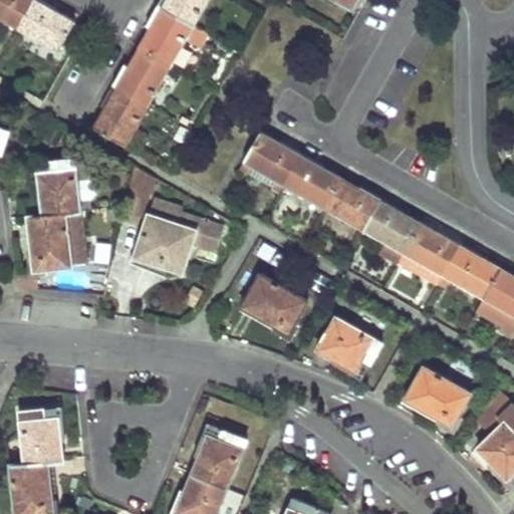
[(0,0),(0,17),(19,28),(34,1),(34,0),(0,0)]
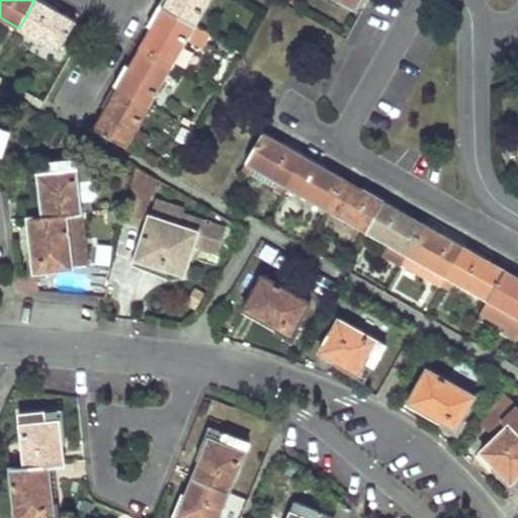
[(171,0),(166,10),(196,27),(210,0),(171,0)]
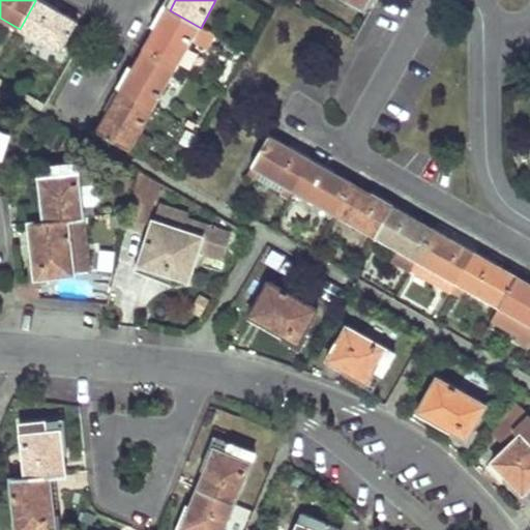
[(343,0),(361,11),(366,0),(343,0)]
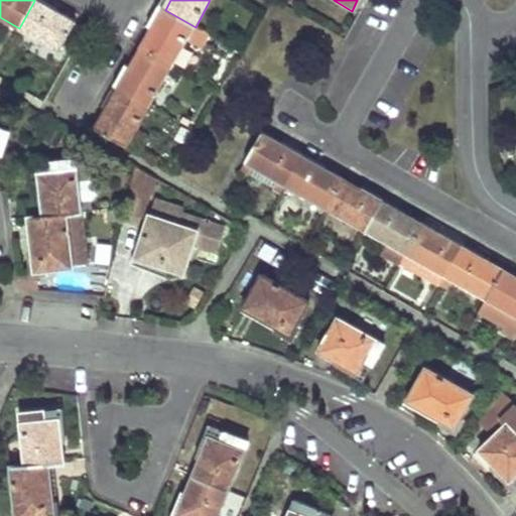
[(55,13),(34,1),(19,28),(59,51),(77,22),(56,11),(55,13)]
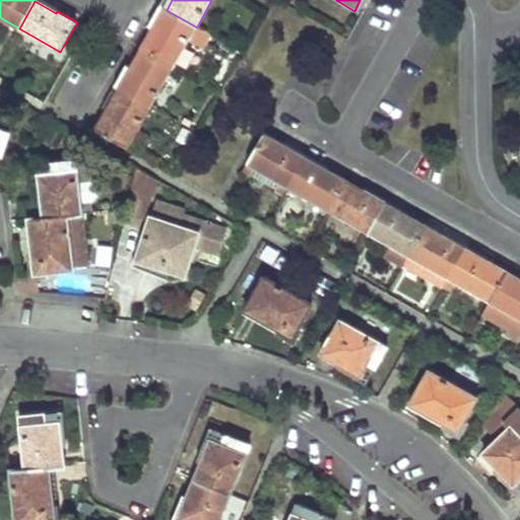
[(151,30),(141,49),(174,67),(188,42),(203,50),(211,36),(197,27),(167,10),(154,31),(151,30)]
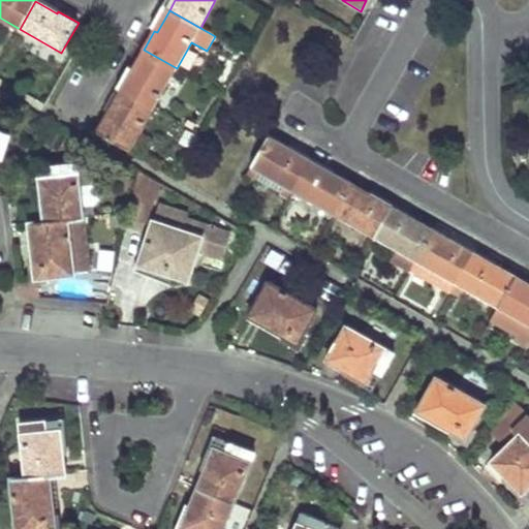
[(177,68),(144,50),(133,68),(136,69),(123,93),(153,110),(177,68)]
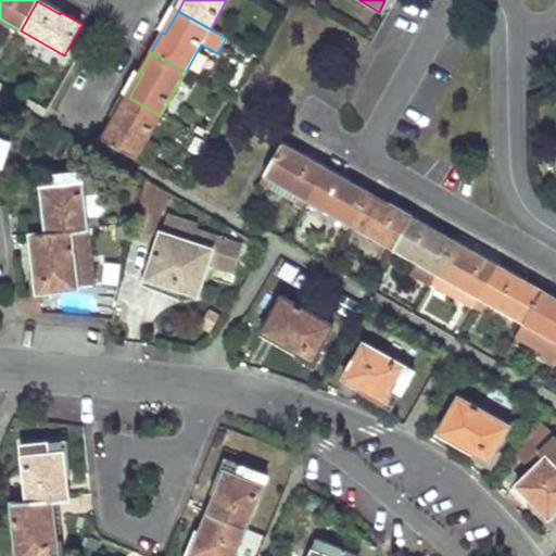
[(136,159),(161,115),(129,98),(116,121),(113,118),(101,139),(136,159)]
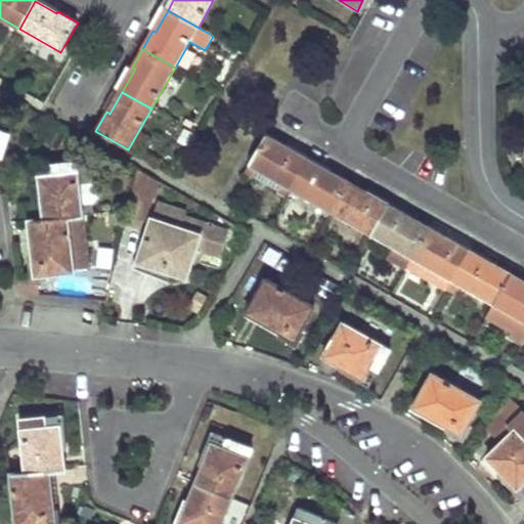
[(0,157),(0,158),(8,134),(0,131),(0,157)]
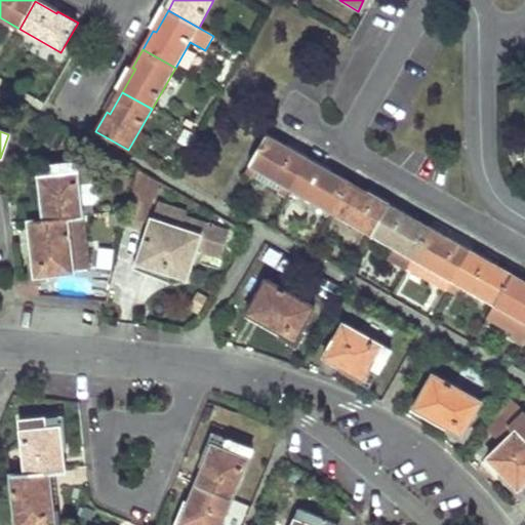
[(283,185),(291,190),(307,161),(285,150),(285,149),(286,148),(266,135),(249,166),(256,170),(283,185)]
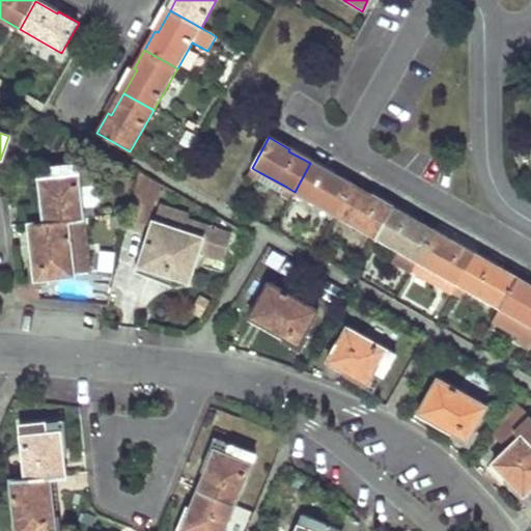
[(295,192),(335,215),(353,185),(334,174),(333,176),(330,174),(310,163),(295,192)]
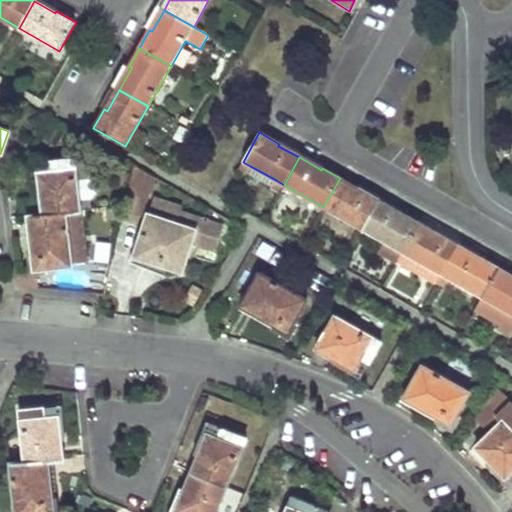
[(43,214),(66,211),(81,210),(76,159),(51,161),(52,171),(39,172),(43,214)]
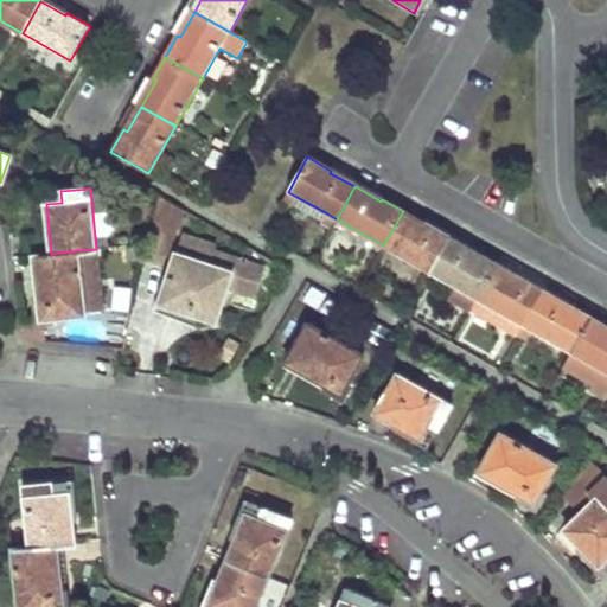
[(46,204),(62,203),(61,191),(45,193),(46,204)]
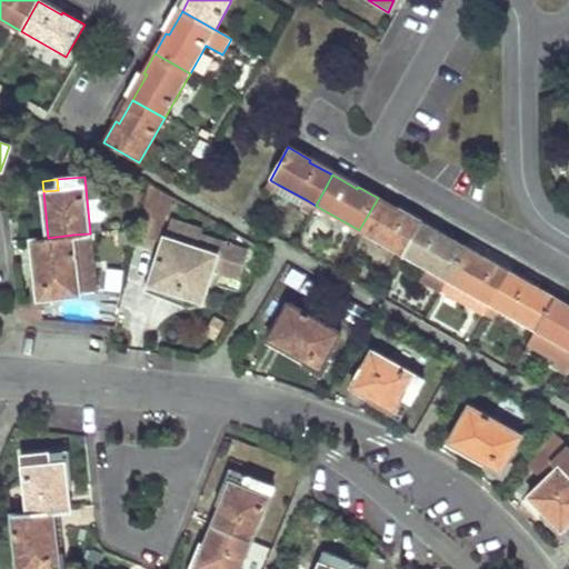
[(265,189),(273,193),(278,185),(270,180),(265,189)]
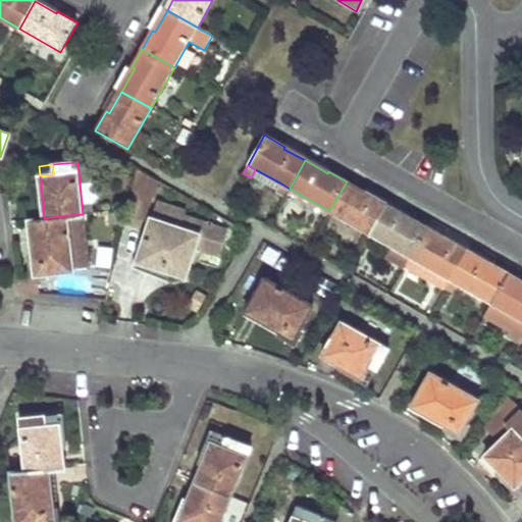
[(329,211),(370,235),(386,207),(366,195),(366,193),(347,181),(329,211)]
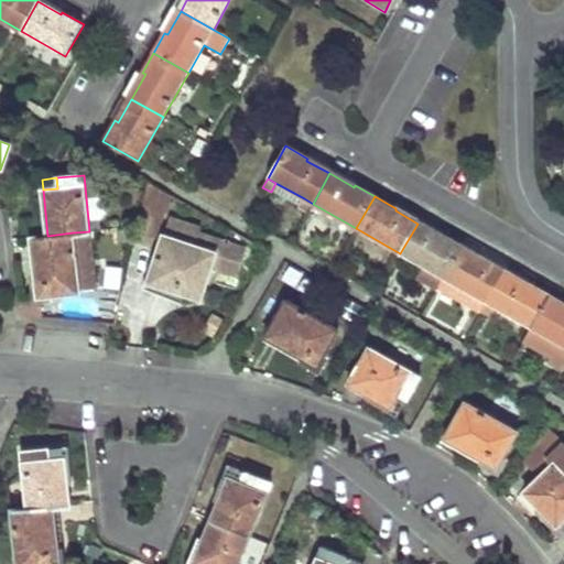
[(313,204),(304,198),(299,206),(307,212),(313,204)]
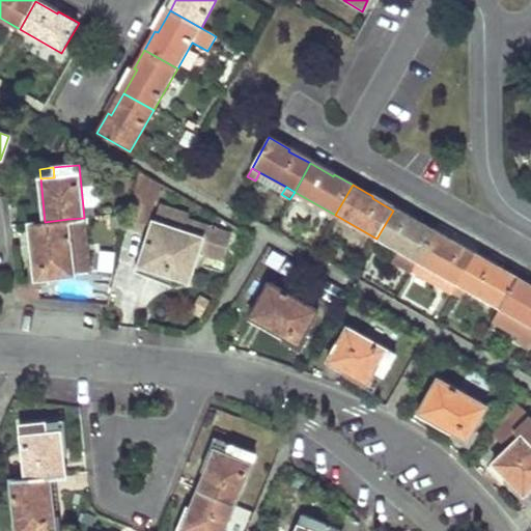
[(402,253),(418,262),(436,232),(416,222),(416,223),(413,221),(393,211),(376,239),(402,253)]
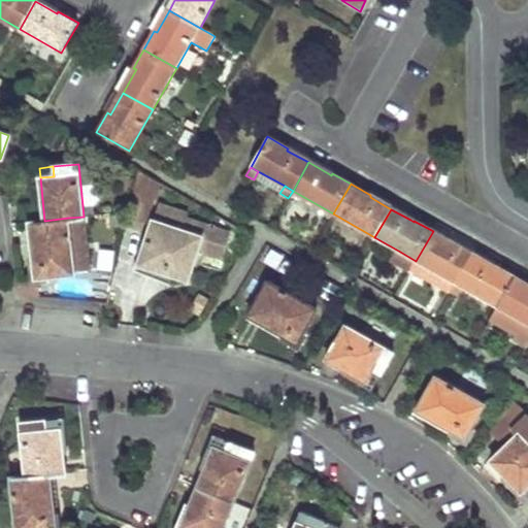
[(84,217),(68,218),(74,272),(90,270),(84,217)]
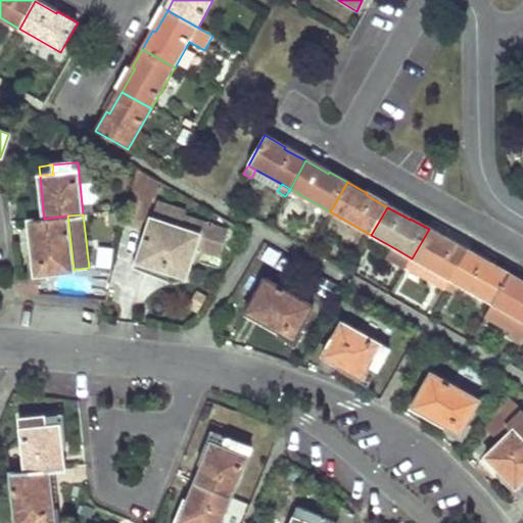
[(74,270),(67,216),(44,219),(31,220),(35,266),(46,264),(46,273),(74,270)]
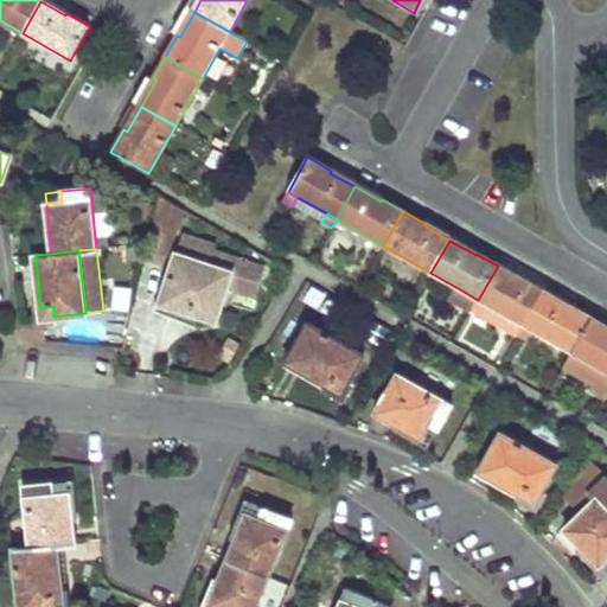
[(196,313),(206,315),(217,319),(228,285),(206,278),(210,264),(174,253),(157,308),(177,315),(180,307),(196,313)]
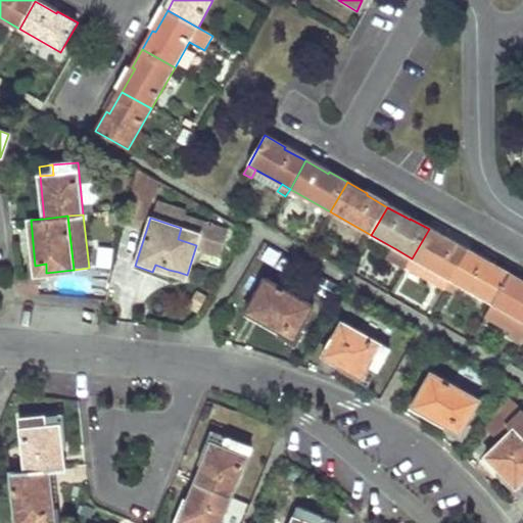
[(200,234),(181,228),(178,239),(196,245),(200,234)]
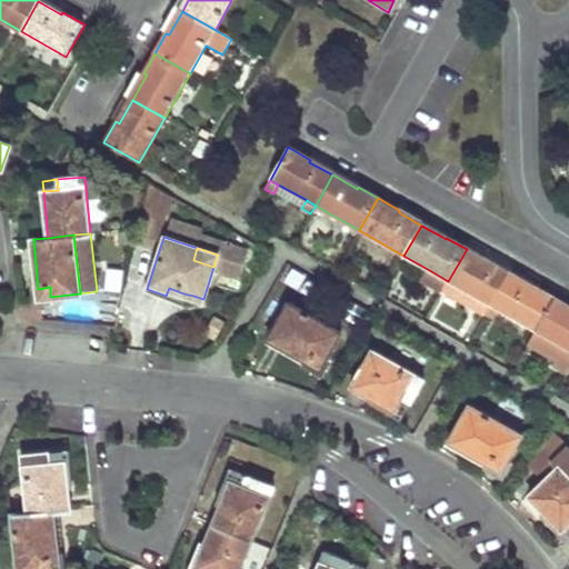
[(448,281),(492,307),(510,276),(487,263),(485,261),(486,259),(467,249),(448,281)]
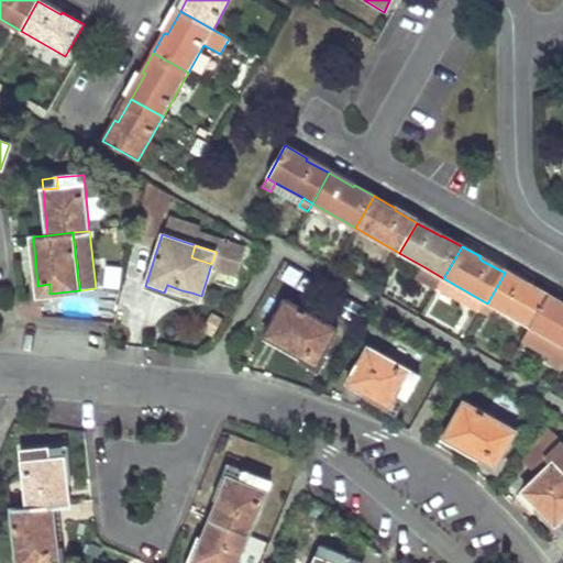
[(443,278),(427,268),(420,279),(438,289),(443,278)]
